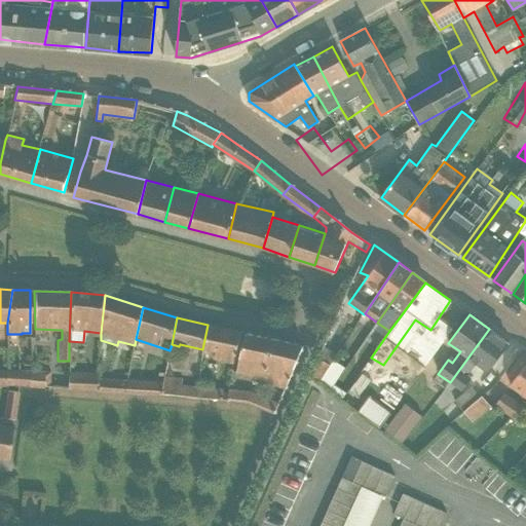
[(241,332),(208,325),(202,349),(216,352),(214,359),(220,360),(219,361),(234,365),(241,332)]
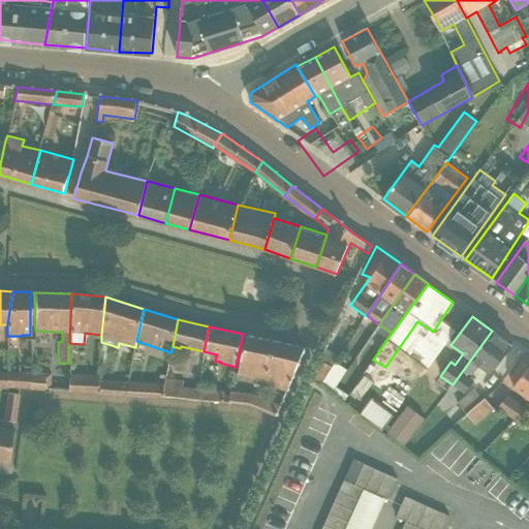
[(491,373),(511,345),(492,331),(453,384),(463,394),(474,378),(470,376),(478,366),(491,373)]
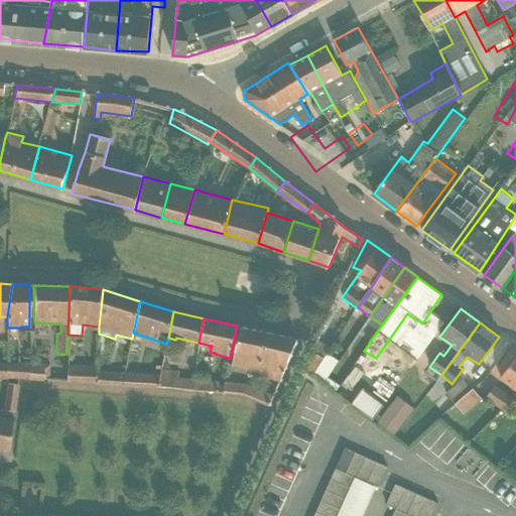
[(232,365),(256,372),(267,333),(242,328),(234,359),(232,365)]
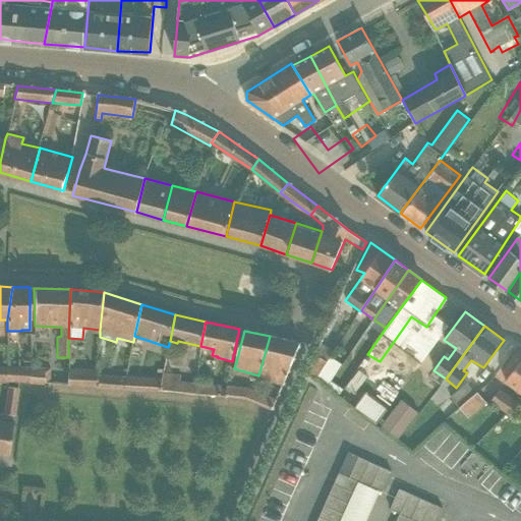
[(300,343),(270,336),(258,375),(284,383),(300,343)]
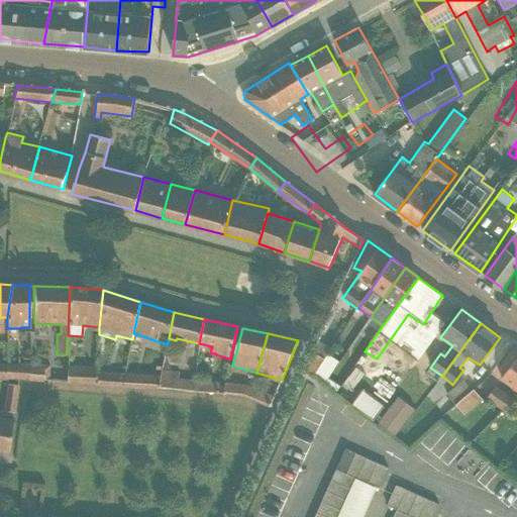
[(312,381),(323,359),(309,352),(298,374),(312,381)]
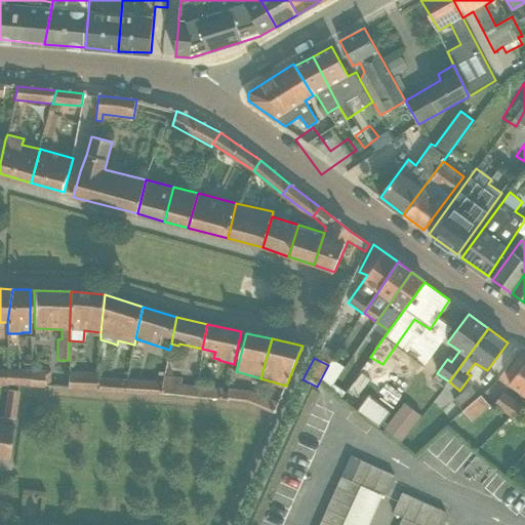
[(397,379),(407,364),(398,358),(388,373),(397,379)]
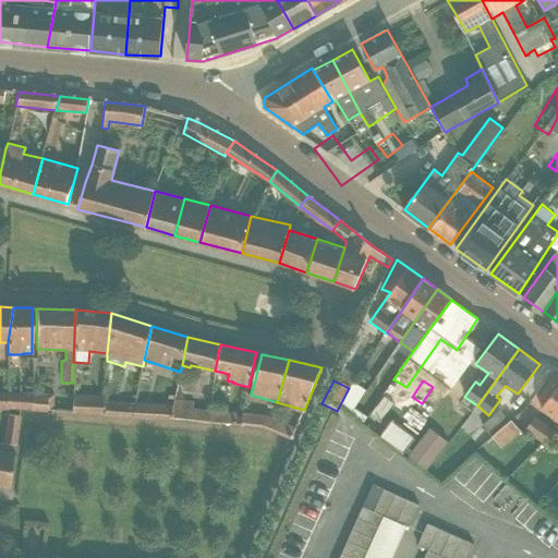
[(557,385),(542,410),(557,421),(557,385)]
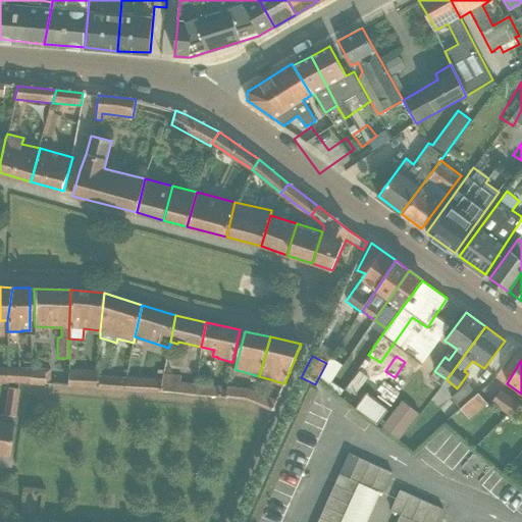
[(7,367),(0,366),(0,381),(16,383),(27,383),(44,384),(44,382),(49,382),(49,368),(30,368),(7,367)]
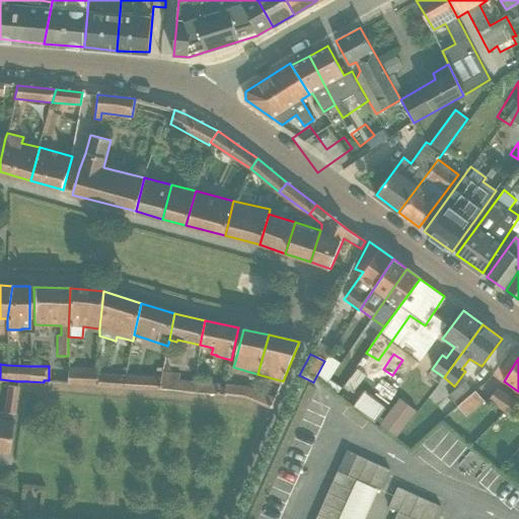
[(94,386),(95,373),(96,368),(68,367),(67,384),(94,386)]
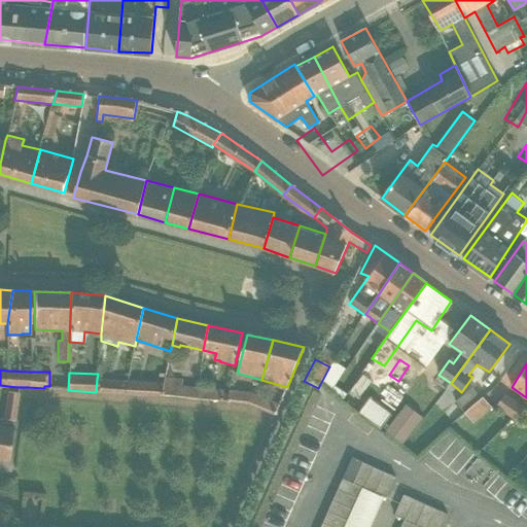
[(164,383),(162,396),(199,399),(200,387),(182,385),(182,379),(165,378),(164,383)]
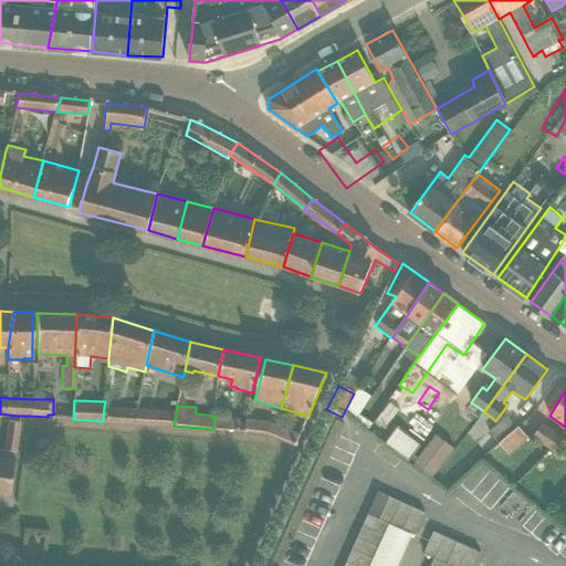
[(104,407),(103,421),(133,422),(136,409),(104,407)]
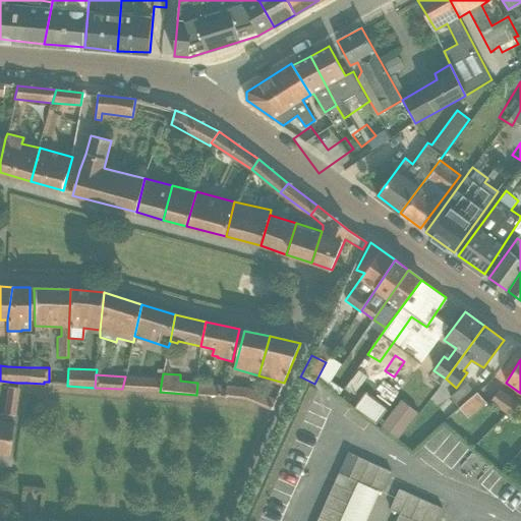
[(125,377),(122,389),(160,392),(162,379),(125,377)]
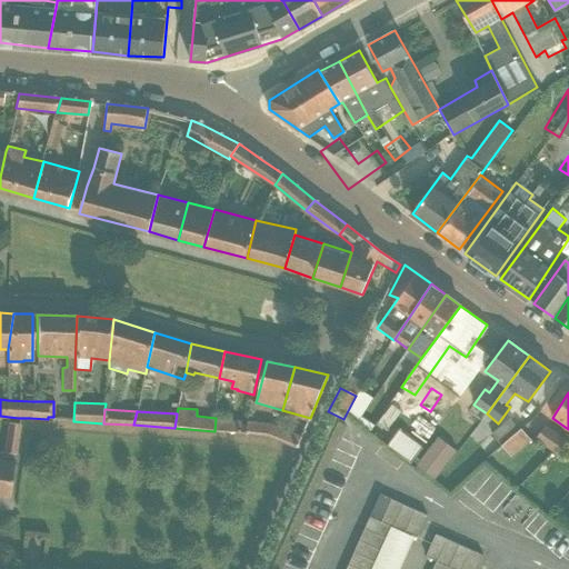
[(216,418),(215,431),(246,433),(248,425),(240,423),(241,420),(216,418)]
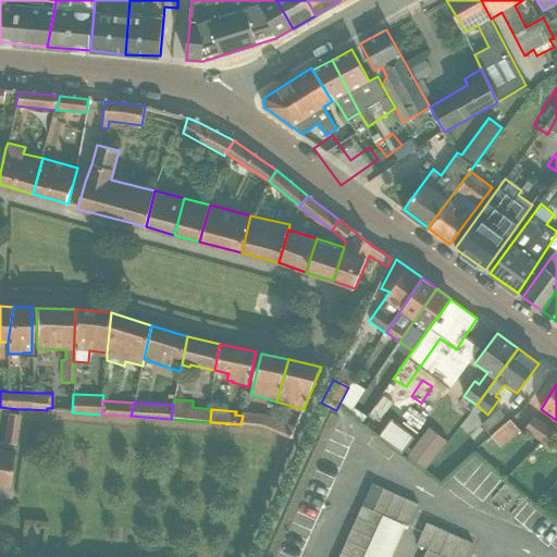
[(484,446),(500,431),(480,410),(465,424),(484,446)]
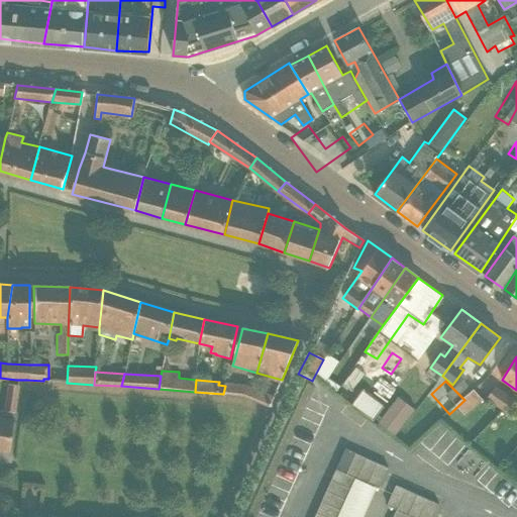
[(249,399),(253,387),(246,384),(225,383),(225,386),(223,394),(243,396),(249,399)]
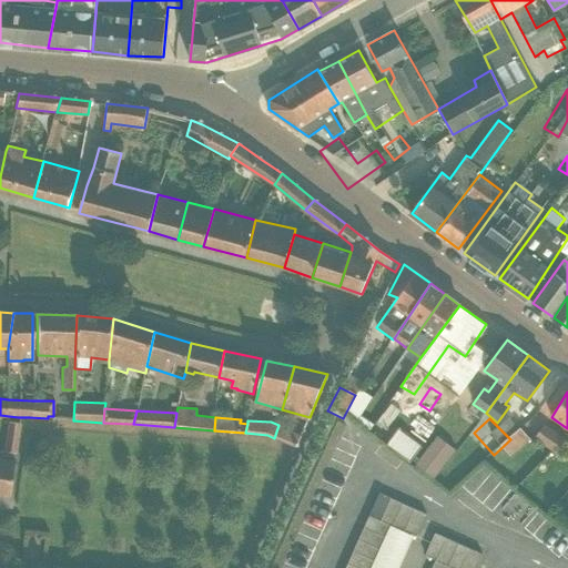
[(0,494),(9,496),(20,424),(18,423),(7,423),(2,452),(0,450),(0,494)]
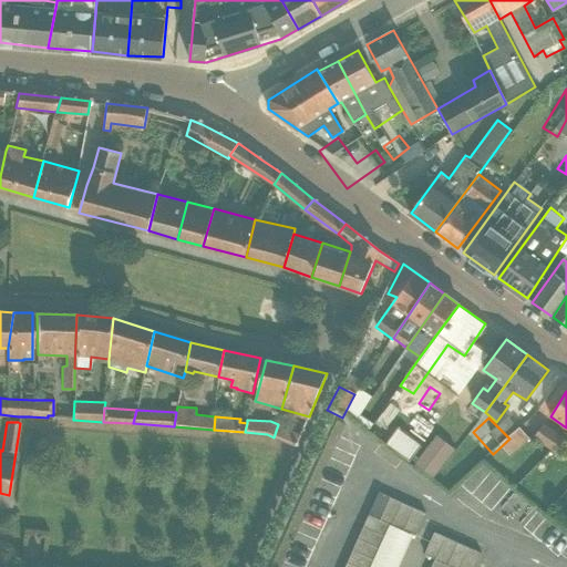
[(278,424),(274,437),(294,447),(298,449),(299,444),(297,443),(301,434),(278,424)]
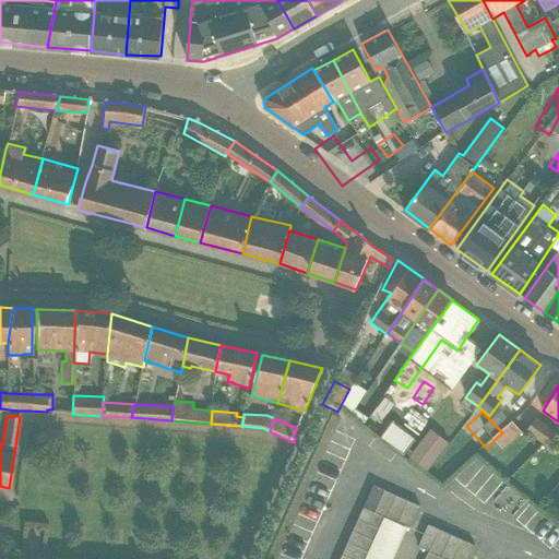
[(523,445),(534,435),(518,418),(507,430),(523,445)]
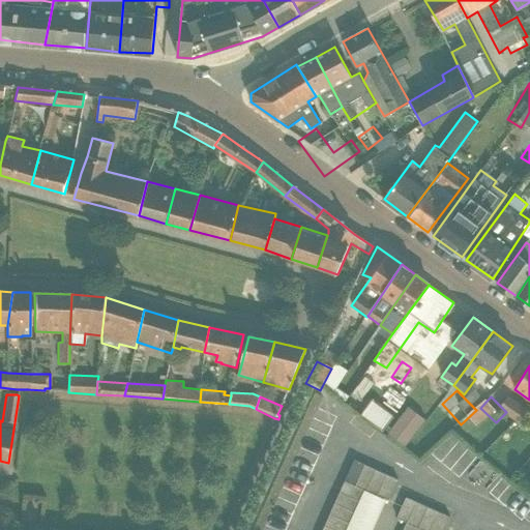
[(529,405),(518,417),(529,424),(529,405)]
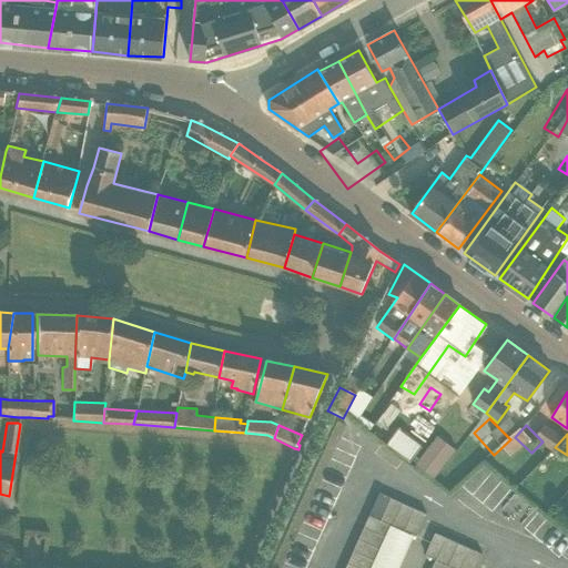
[(401,462),(419,474),(436,450),(417,437),(401,462)]
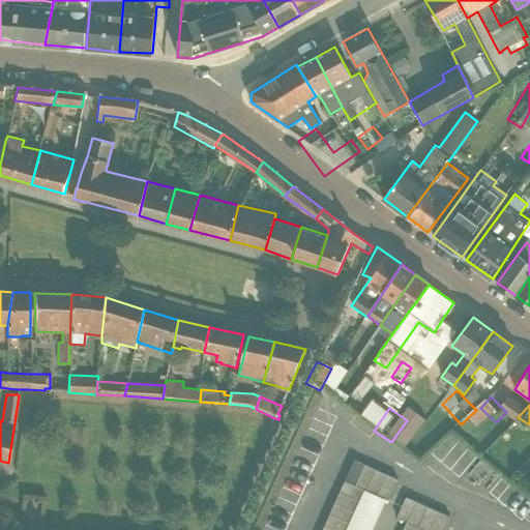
[(373,529),(387,502),(395,482),(355,464),(324,529),(373,529)]
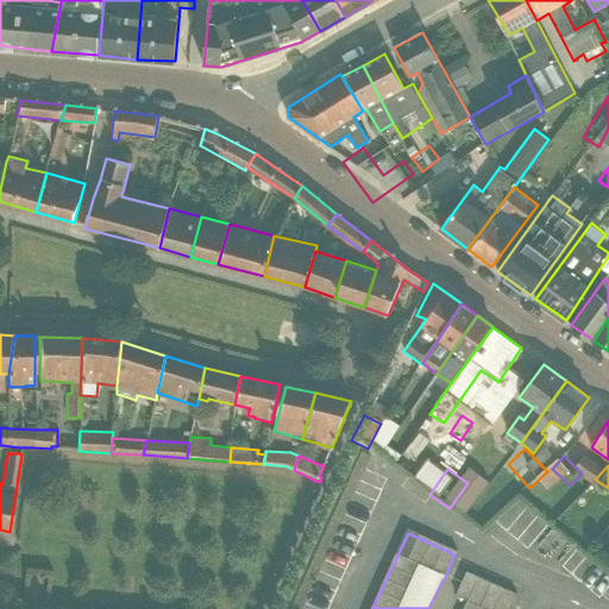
[(510,608),(518,595),(466,572),(457,594),(470,600),(465,608),(510,608)]
